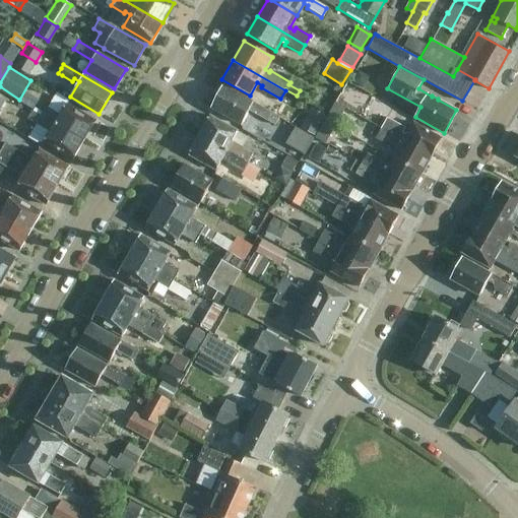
[(350,80),(362,86),(368,75),(357,69),(350,80)]
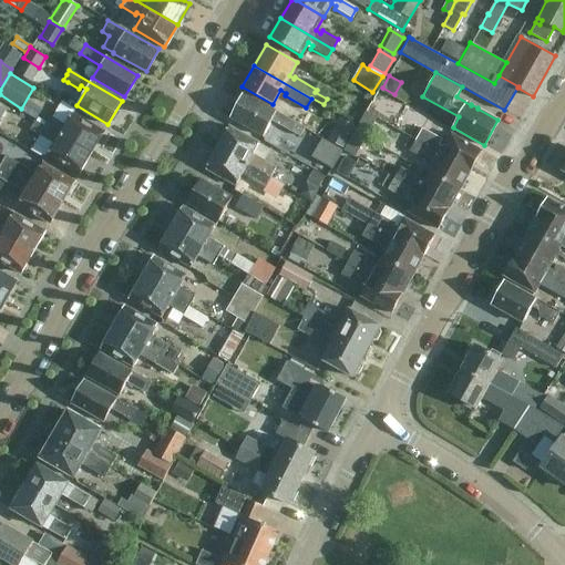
[(304,125),(244,93),(230,116),(263,134),(273,115),(278,117),(276,122),(299,134),(304,125)]
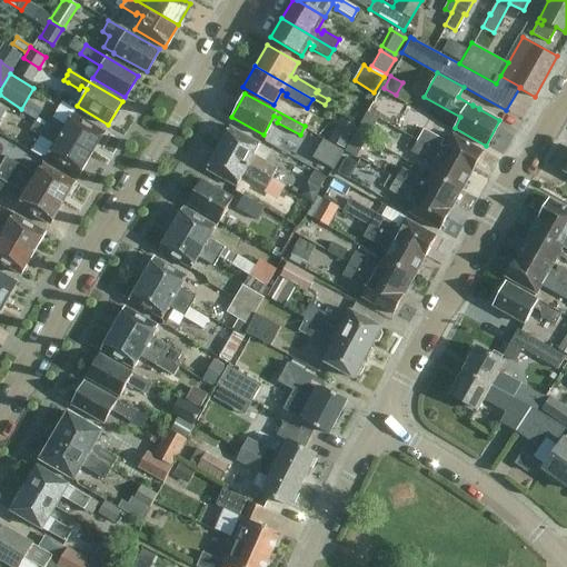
[(103,131),(72,112),(75,110),(61,101),(52,117),(49,115),(45,123),(91,152),(103,131)]
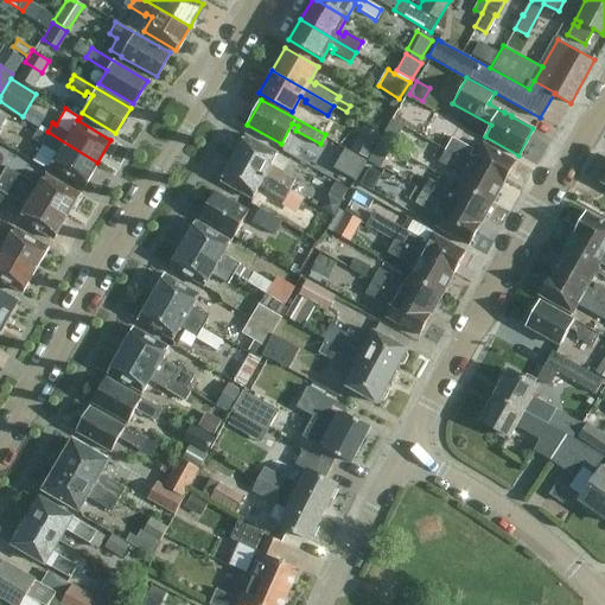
[(0,138),(2,139),(13,121),(0,113),(0,138)]
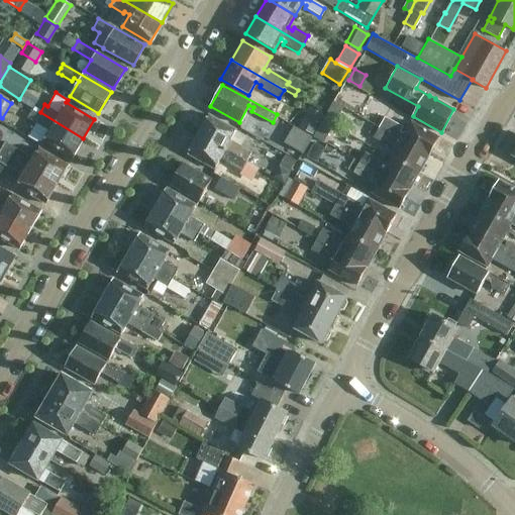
[(322,117),(332,123),(342,105),(332,100),(322,117)]
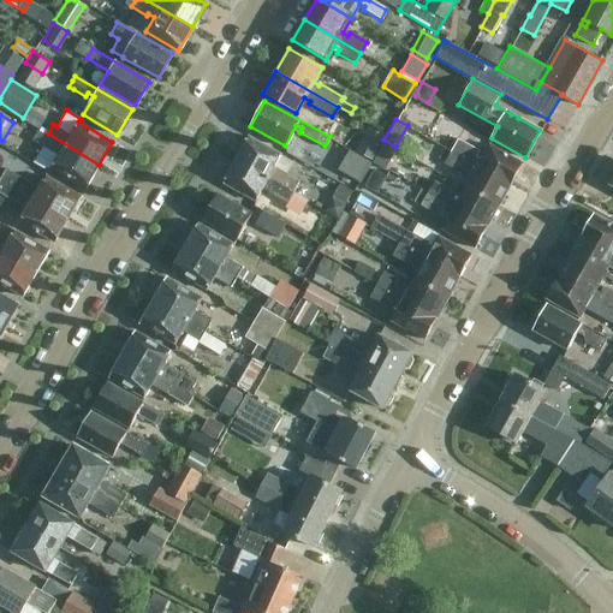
[(353,150),(370,160),(384,136),(368,126),(353,150)]
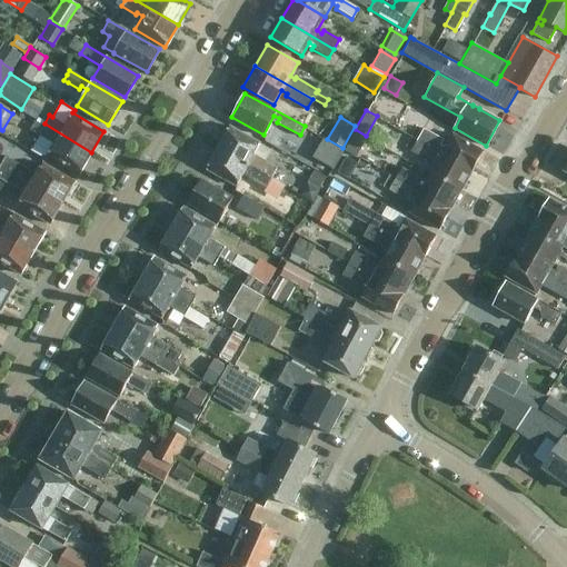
[(43,125),(35,119),(29,128),(55,142),(48,155),(79,173),(91,152),(45,123),(43,125)]
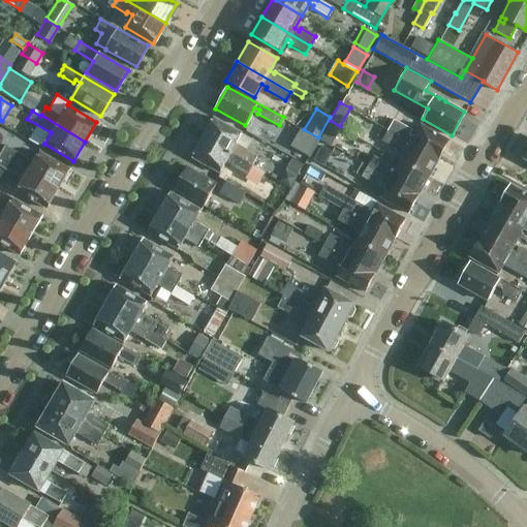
[(393,120),(386,116),(380,127),(388,130),(438,159),(448,140),(420,124),(412,137),(408,134),(411,129),(394,120),(393,120)]
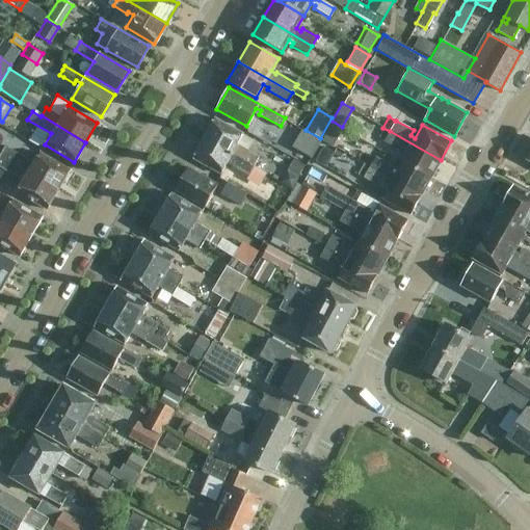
[(246,150),(253,138),(214,117),(203,137),(253,165),(258,156),(246,150)]
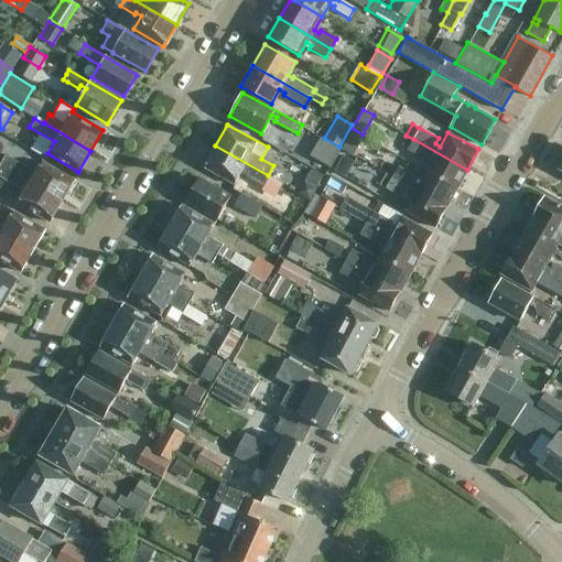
[(353,154),(363,134),(352,128),(350,129),(341,148),(353,154)]
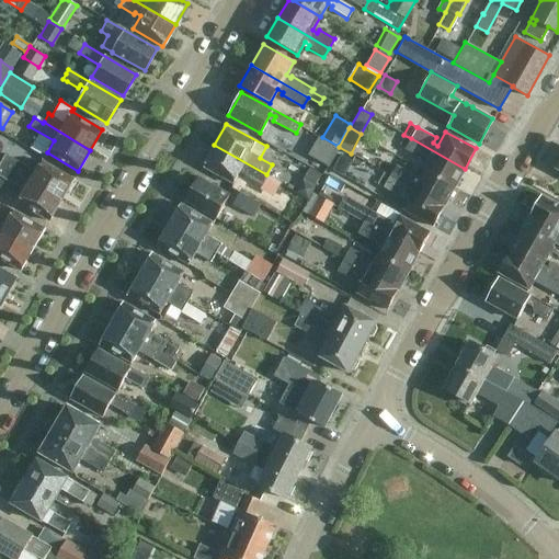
[(307,153),(328,166),(339,147),(318,135),(307,153)]
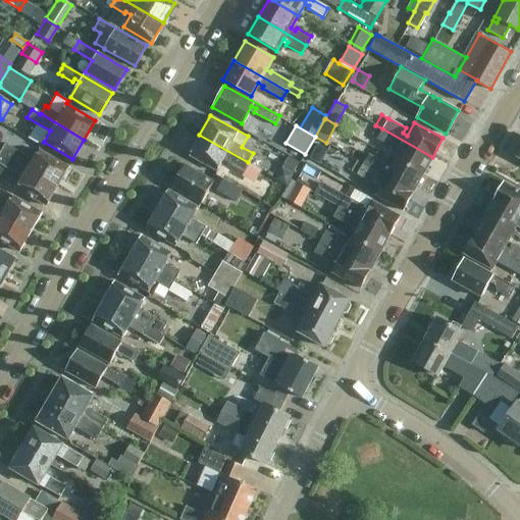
[(432,157),(382,128),(375,125),(371,133),(378,137),(377,138),(395,148),(398,143),(402,146),(394,159),(422,175),(432,157)]
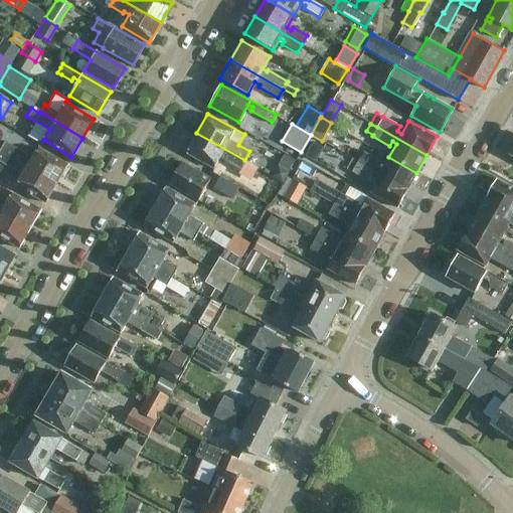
[(244,160),(196,133),(185,153),(212,168),(218,157),(239,169),(244,160)]
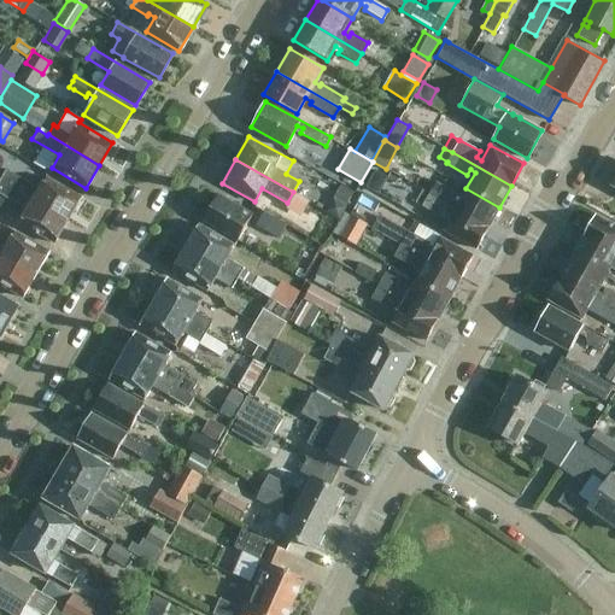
[(0,177),(68,218),(81,195),(47,176),(40,187),(6,168),(0,177)]
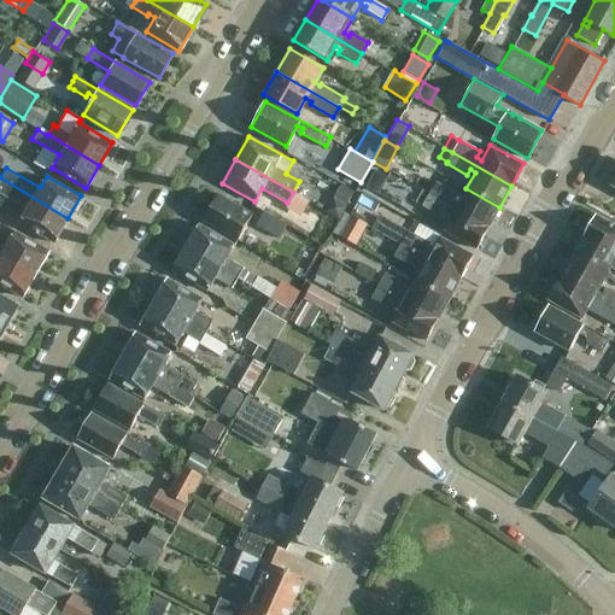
[(54,241),(68,218),(0,177),(0,191),(28,208),(21,221),(54,241)]
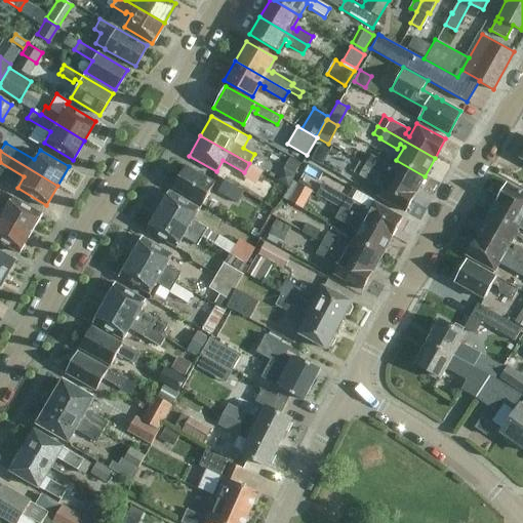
[(370,155),(364,152),(359,161),(365,164),(415,193),(425,176),(396,160),(390,171),(386,169),(389,164),(370,154),(370,155)]
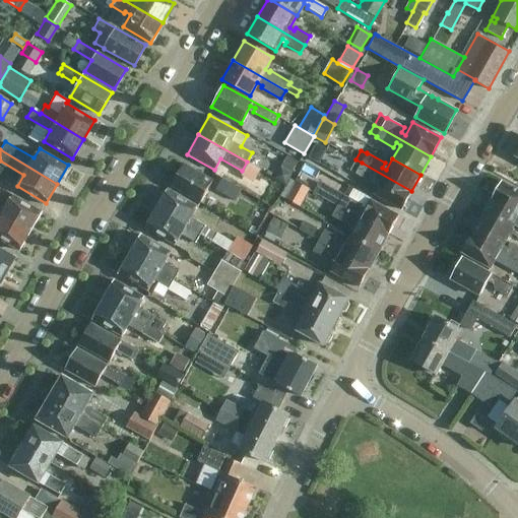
[(279,166),(290,172),(297,160),(285,154),(279,166)]
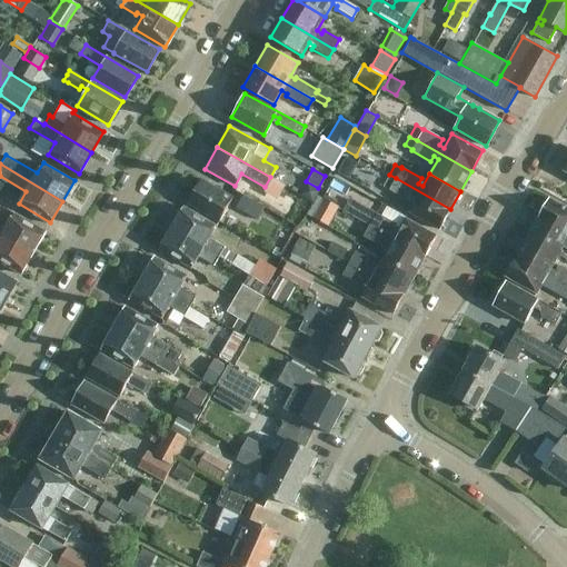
[(450,209),(396,178),(389,175),(384,185),(390,189),(389,189),(408,200),(411,195),(416,197),(408,211),(439,229),(450,209)]
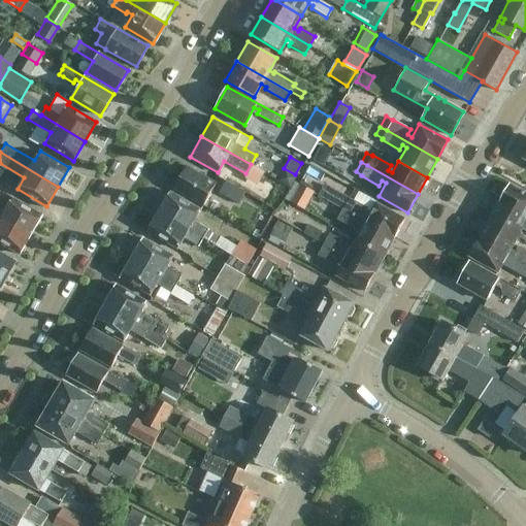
[(311,177),(330,186),(336,171),(318,163),(311,177)]
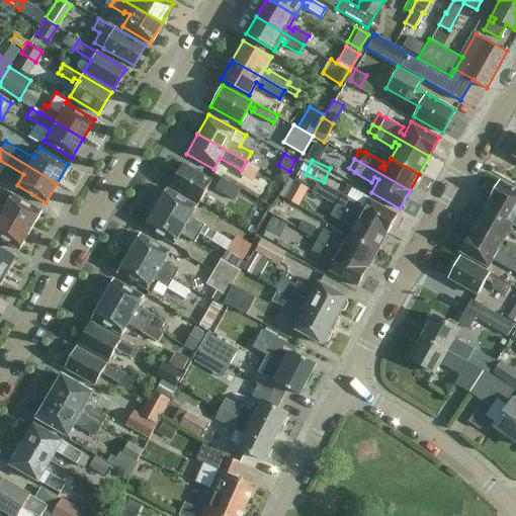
[(241,170),(239,174),(251,180),(258,167),(246,161),(241,170)]
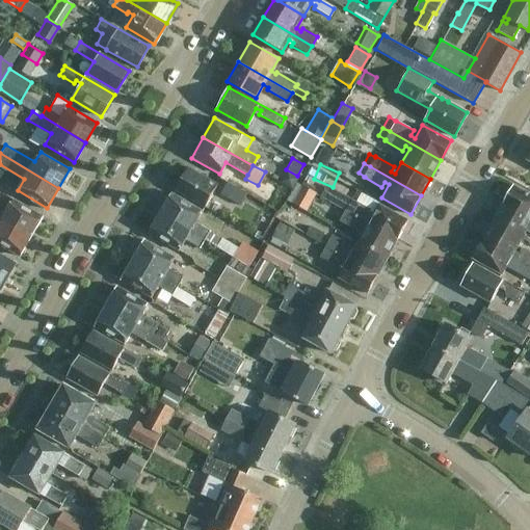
[(245,193),(235,187),(235,186),(218,178),(215,183),(187,166),(174,190),(204,208),(214,190),(239,205),(245,193)]
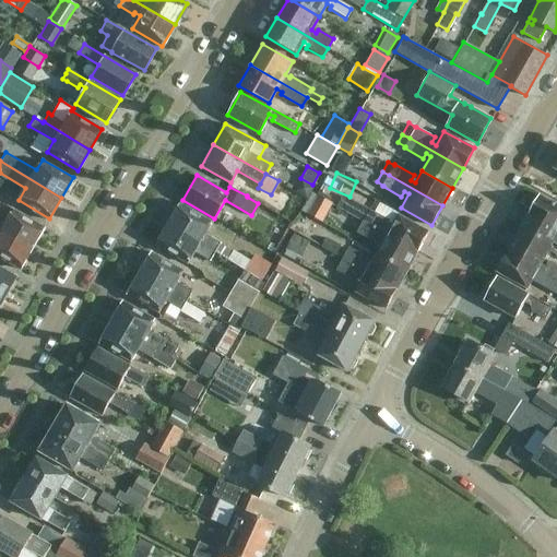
[(315,194),(310,191),(300,209),(320,221),(331,202),(316,192),(315,194)]
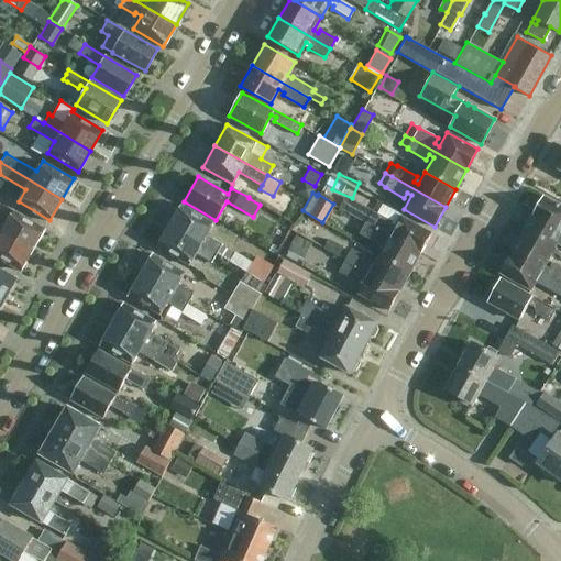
[(560,205),(542,196),(531,216),(560,231),(560,205)]
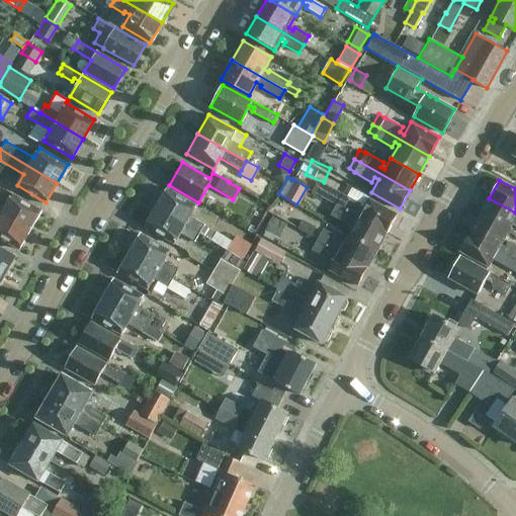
[(198,233),(203,225),(189,216),(195,205),(167,188),(156,207),(198,233)]
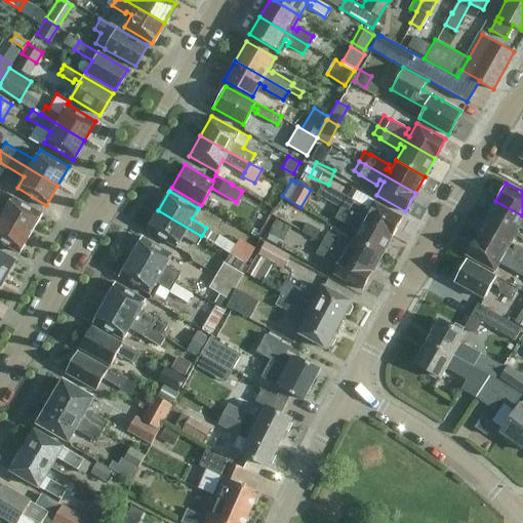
[(342,207),(347,197),(336,191),(330,201),(340,207),(342,207)]
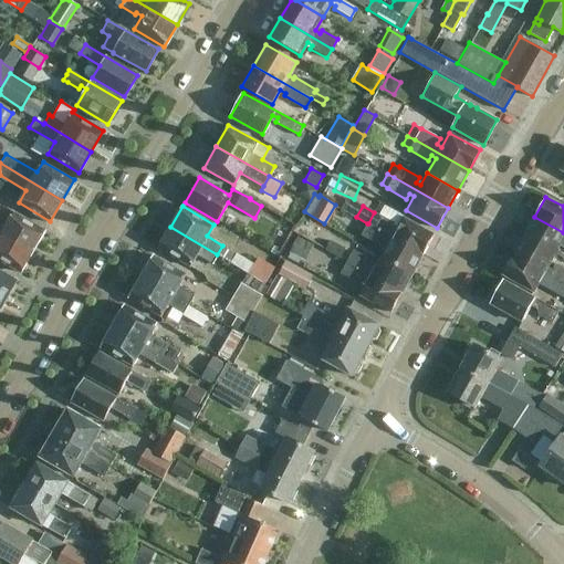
[(7,222),(0,218),(0,230),(32,250),(45,230),(13,211),(7,222)]
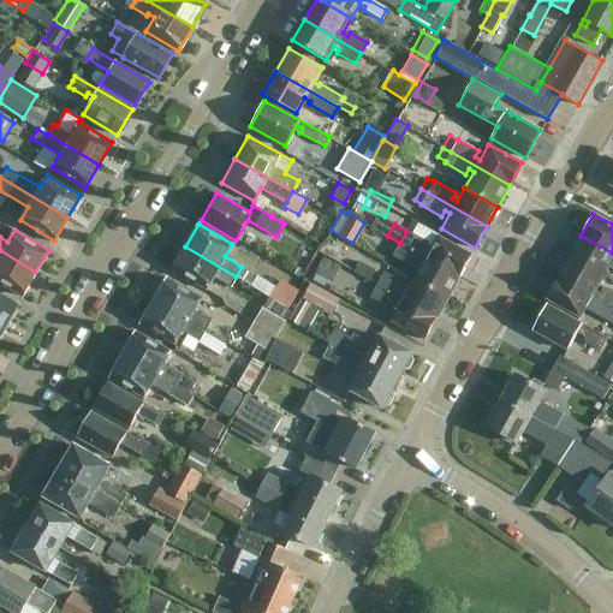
[(429,251),(424,249),(428,242),(406,231),(400,243),(459,275),(471,255),(438,236),(429,251)]
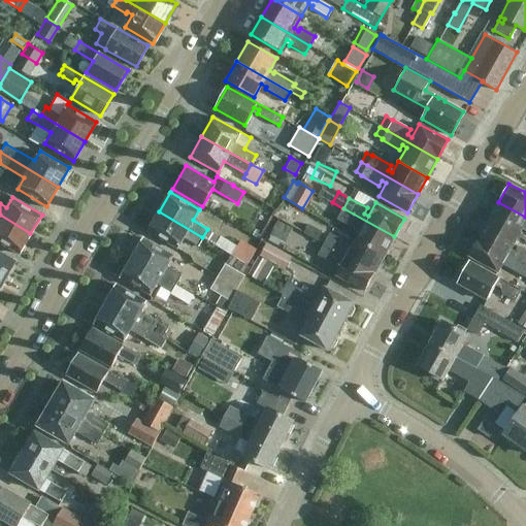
[(525,217),(498,202),(489,220),(518,235),(525,223),(525,217)]
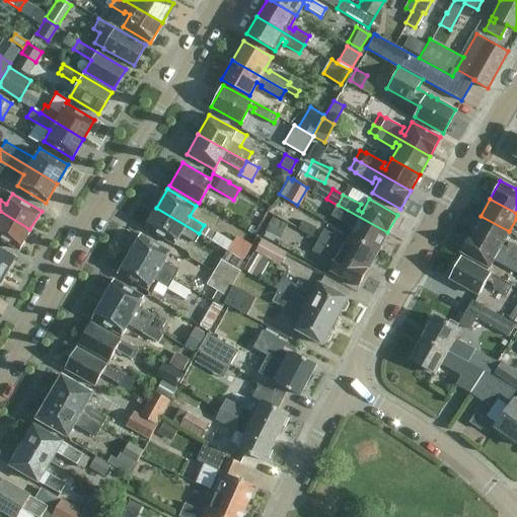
[(377,250),(387,232),(338,205),(331,215),(349,224),(352,219),(356,221),(349,234),(377,250)]
